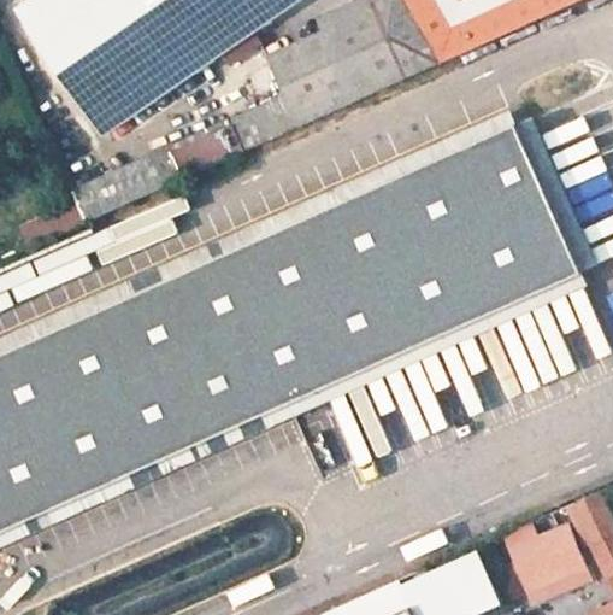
[(29,0),(17,9),(104,133),(293,0),(29,0)]
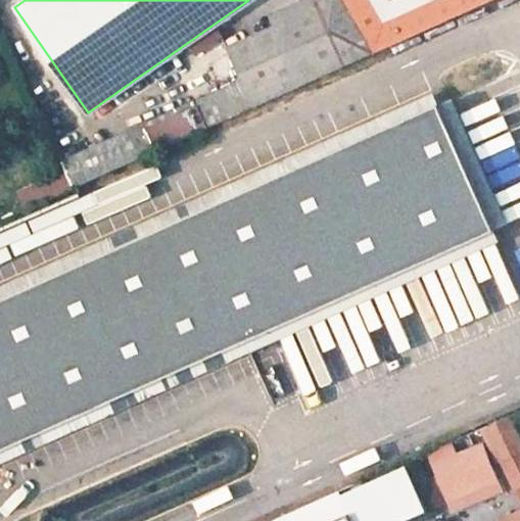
[(303,0),(267,16),(272,29),(225,51),(239,83),(59,163),(62,171),(71,190),(372,54),(340,0),(303,0)]
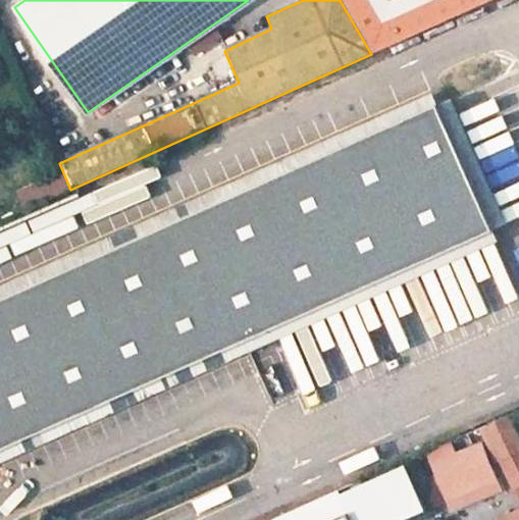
[(433,0),(378,26),(363,0),(340,0),(371,54),(460,13),(453,0),(433,0)]
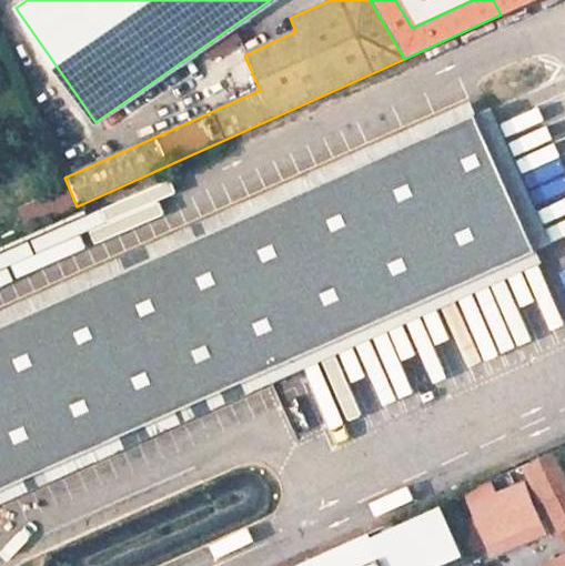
[(472,0),(425,0),(423,1),(422,0),(395,0),(412,28),(472,0)]
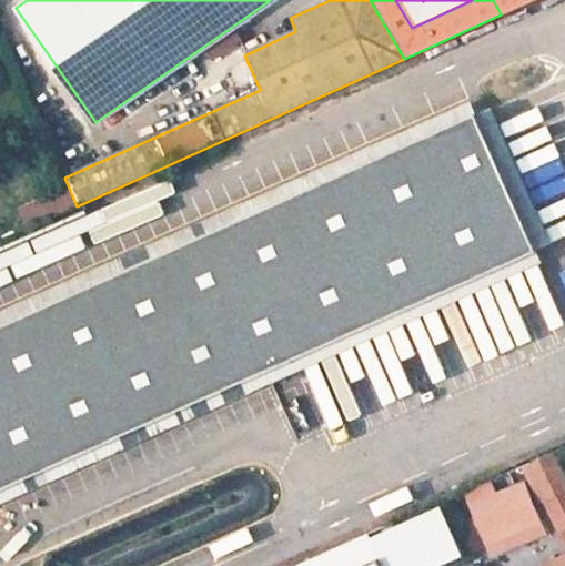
[(493,0),(501,14),(533,0),(493,0)]
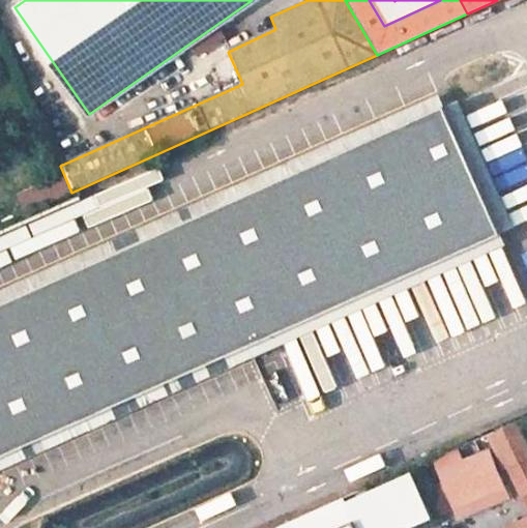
[(0,458),(498,233),(441,107),(0,305),(0,458)]
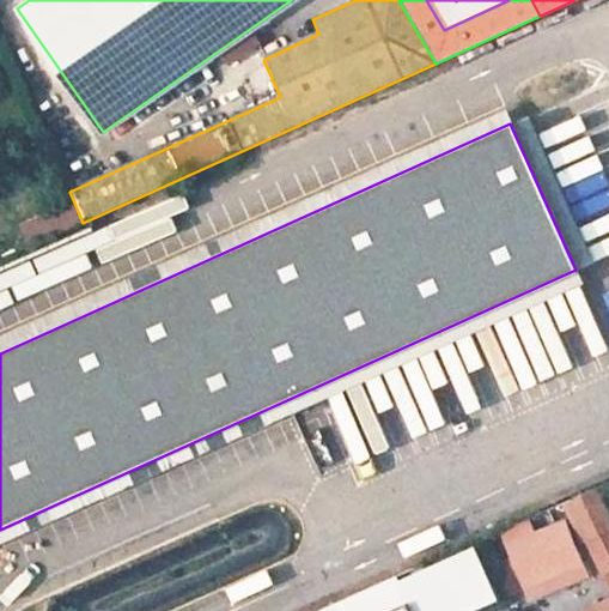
[(32,217),(43,241),(83,223),(73,200),(32,217)]
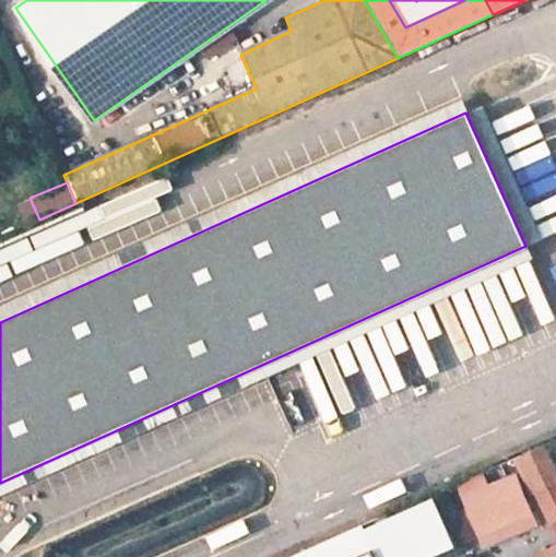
[(555,473),(545,449),(517,462),(531,494),(555,483),(555,473)]
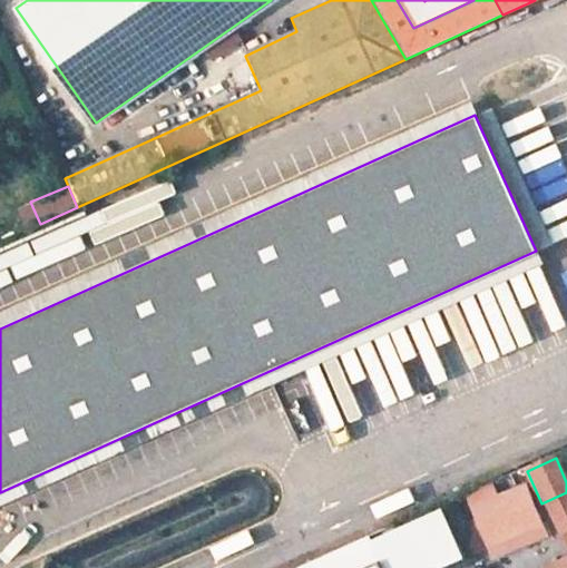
[(539,524),(524,487),(496,499),(488,483),(465,493),(488,546),(539,524)]
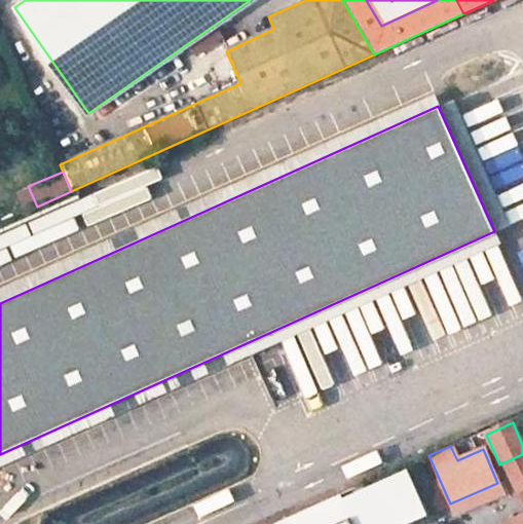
[(455,515),(502,494),(497,483),(450,503),(455,515)]
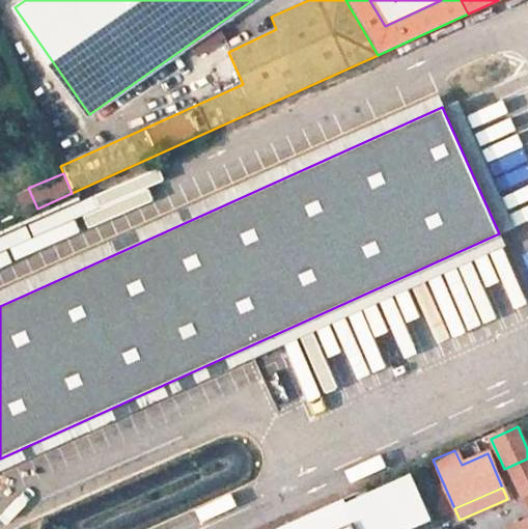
[(527,528),(527,520),(517,526),(518,528),(527,528)]
